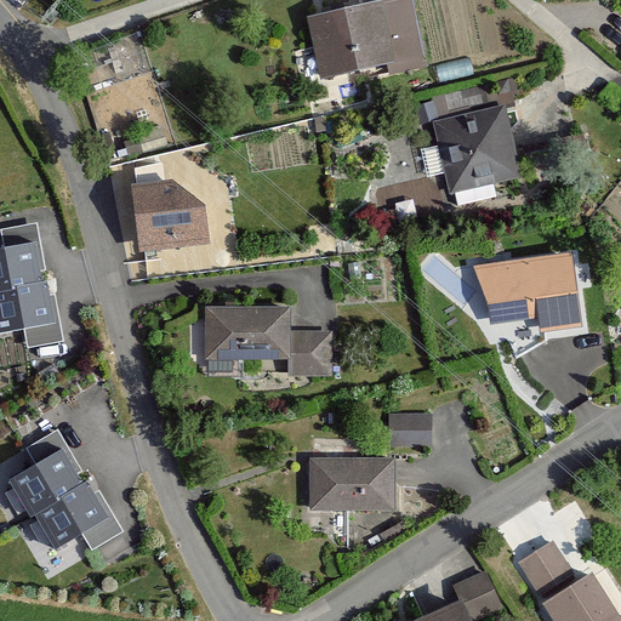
[(380,3),(309,18),(323,78),(393,62),(380,3)]
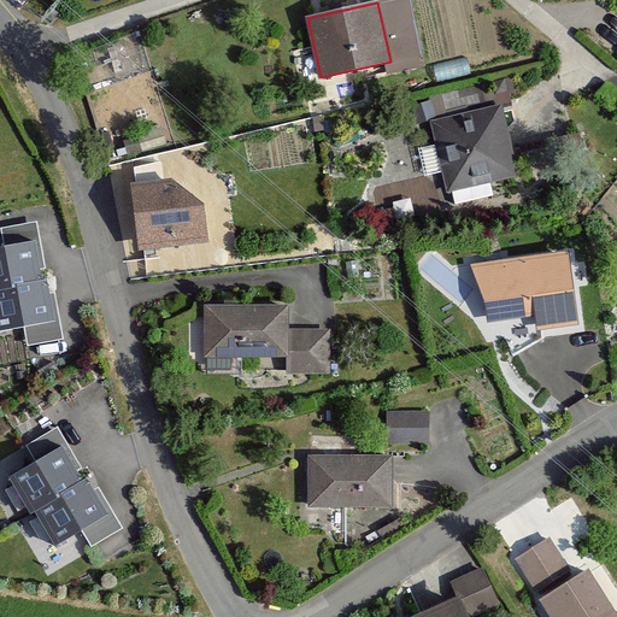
[(501,107),(433,122),(447,191),(516,176),(501,107)]
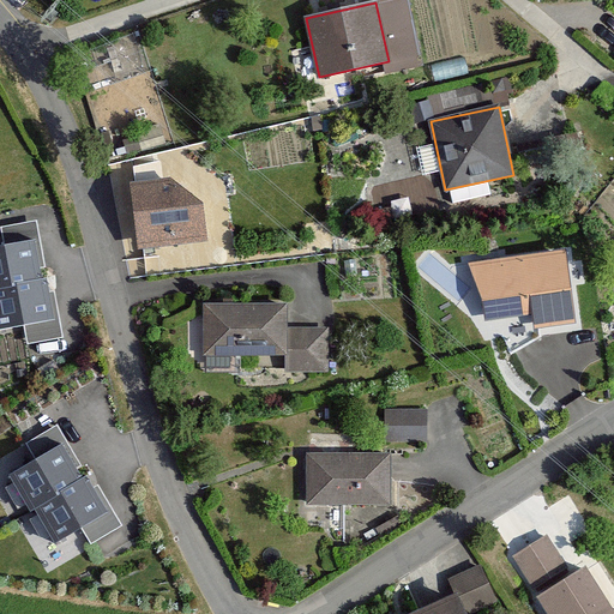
[(169,180),(132,184),(139,248),(205,241),(202,205),(169,180)]
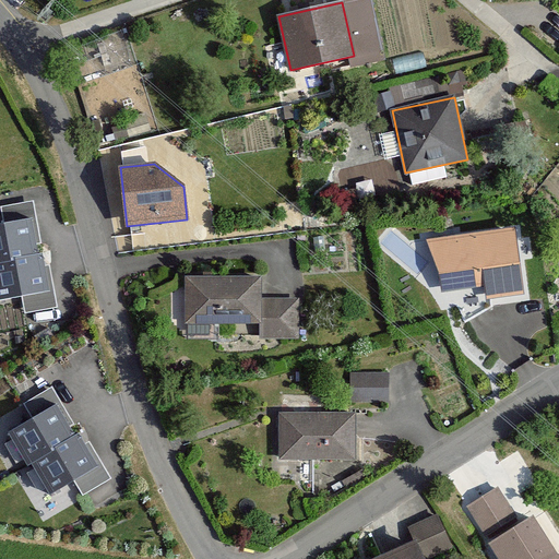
[(38,222),(0,226),(0,264),(44,259),(38,222)]
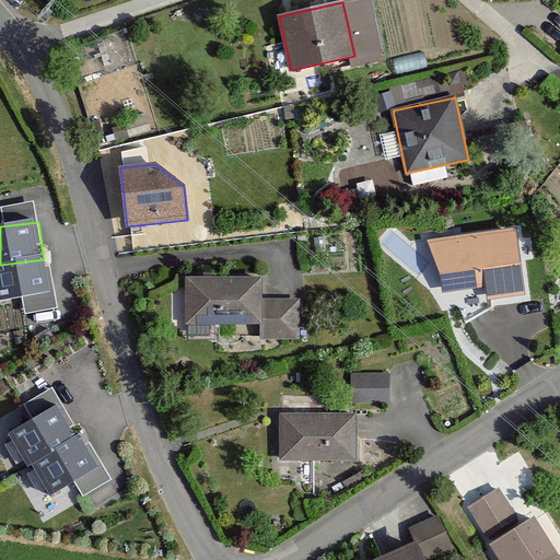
[(524,294),(516,229),(427,240),(447,291),(465,323),(492,307),(491,298),(524,294)]
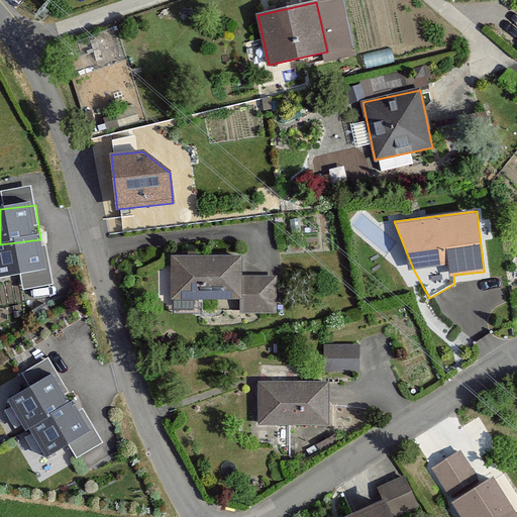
[(40,239),(0,244),(0,276),(50,269),(45,238),(40,239)]
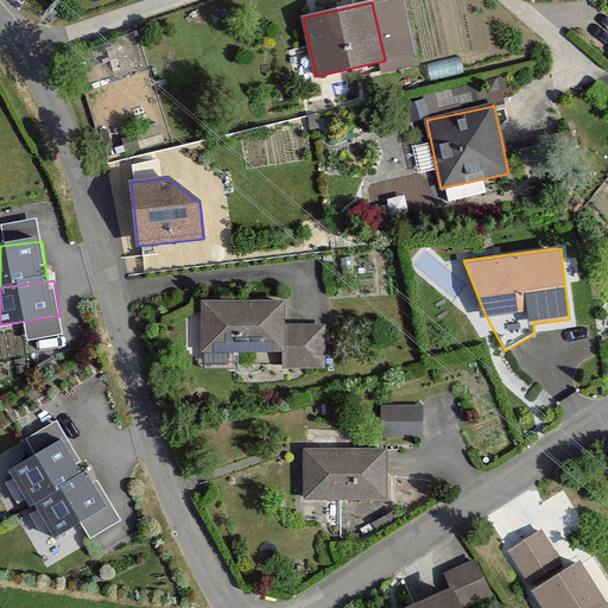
[(283,301),(201,301),(201,349),(283,350),(283,301)]
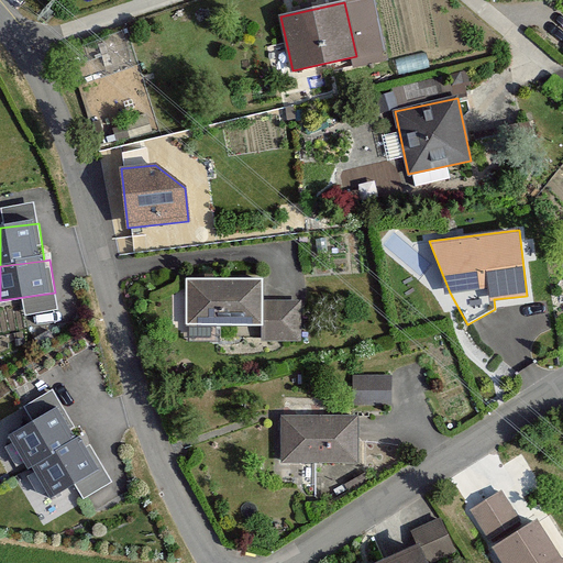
[(272,300),(272,340),(299,340),(299,300),(272,300)]
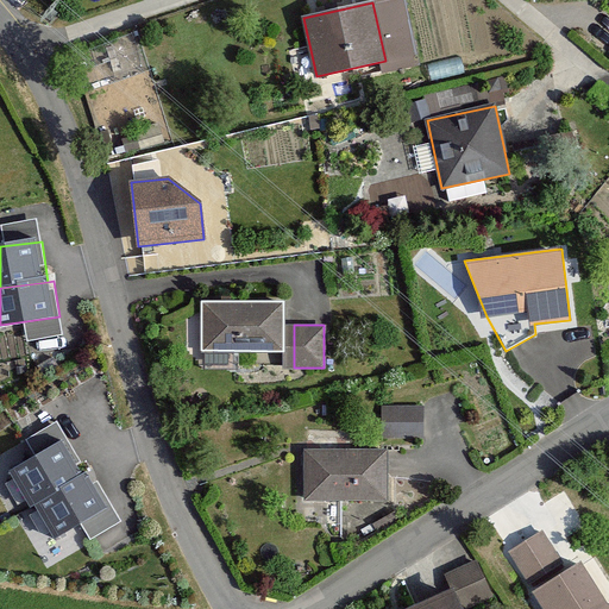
[(382,437),(421,437),(421,408),(382,408),(382,437)]
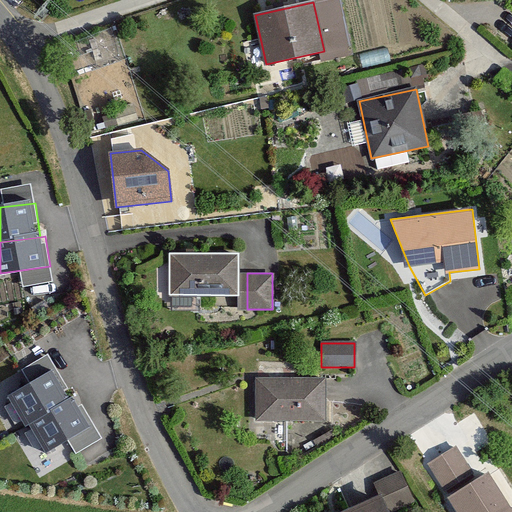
[(38,376),(57,364),(50,352),(31,364),(38,376)]
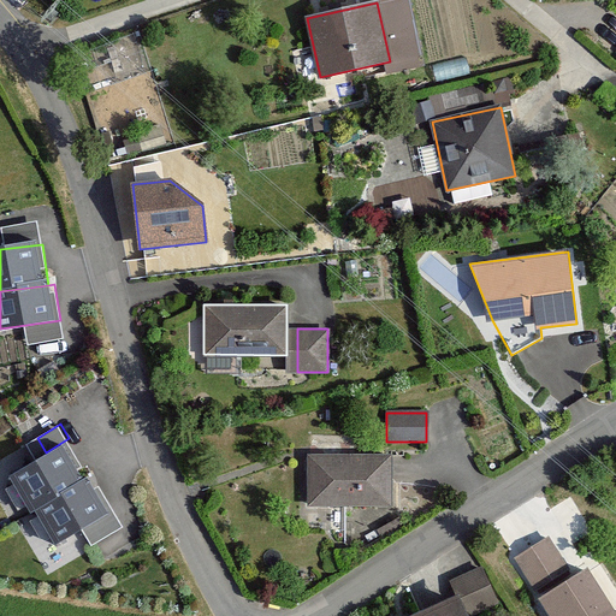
[(81,483),(60,449),(10,479),(31,513),(35,510),(81,483)]
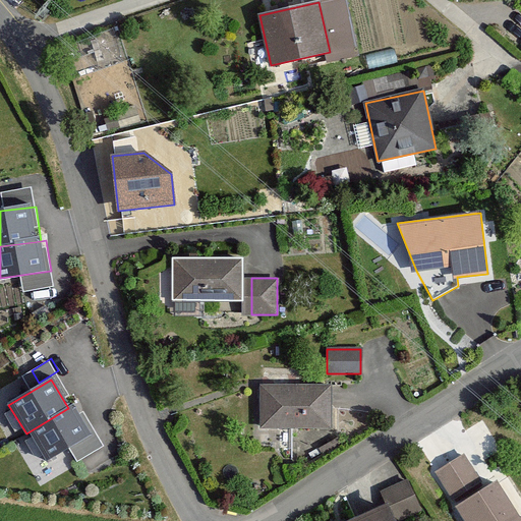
[(331,386),(261,386),(261,426),(331,427),(331,386)]
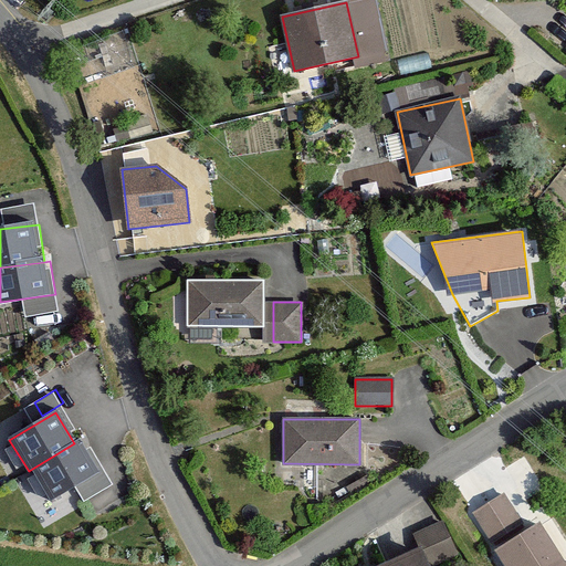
[(74,443),(32,469),(51,500),(103,468),(84,438),(74,443)]
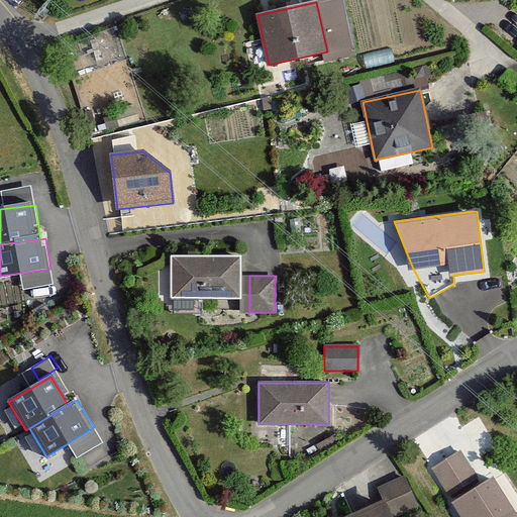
[(460,451),(431,470),(448,496),(477,478),(460,451)]
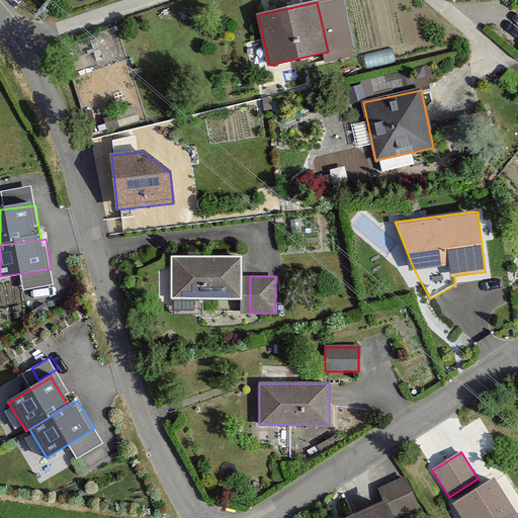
[(418,506),(405,478),(393,483),(407,512),(418,506)]
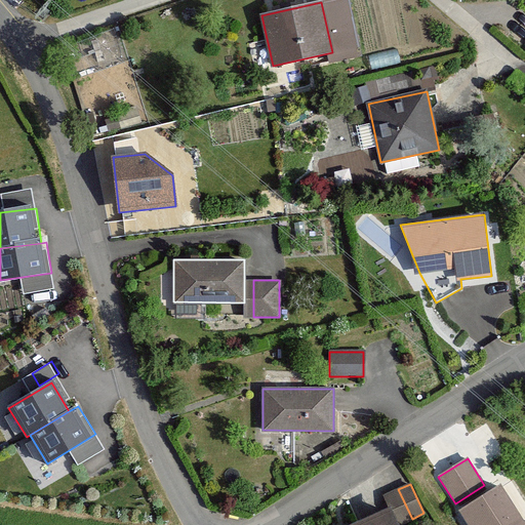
[(500,485),(460,511),(469,524),(524,524),(524,521),(524,522),(500,485)]
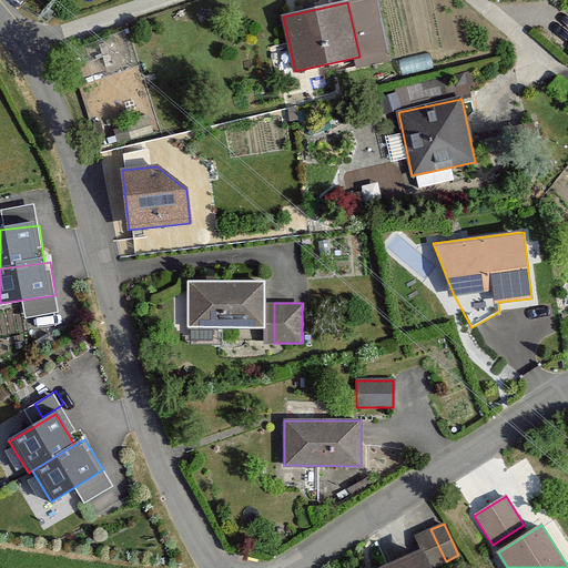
[(427,567),(419,551),(383,567),(427,567)]
